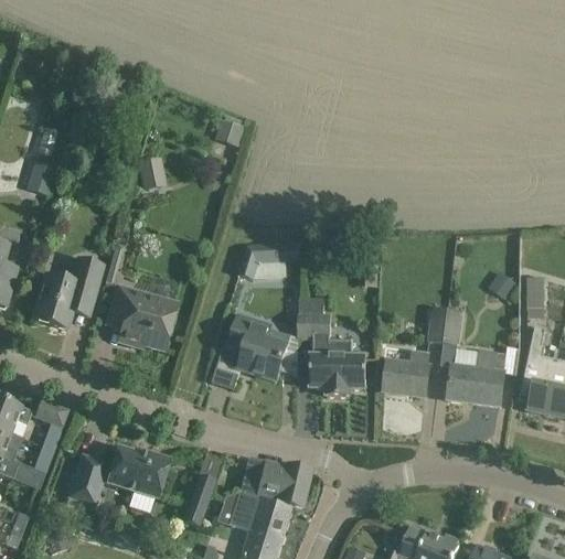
[(245,127),(221,118),(214,138),(238,146),(245,127)]
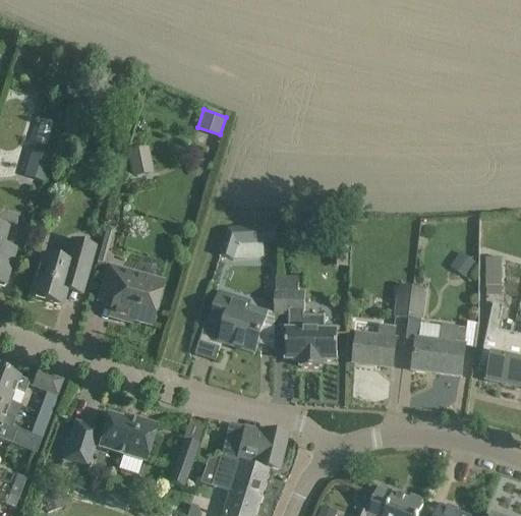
[(41,115),(38,138),(50,139),(53,117),(41,115)]
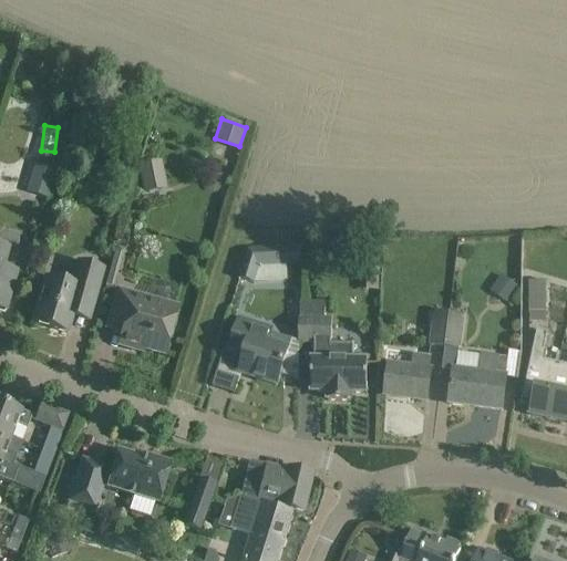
[(51,186),(57,165),(34,158),(28,178),(51,186)]
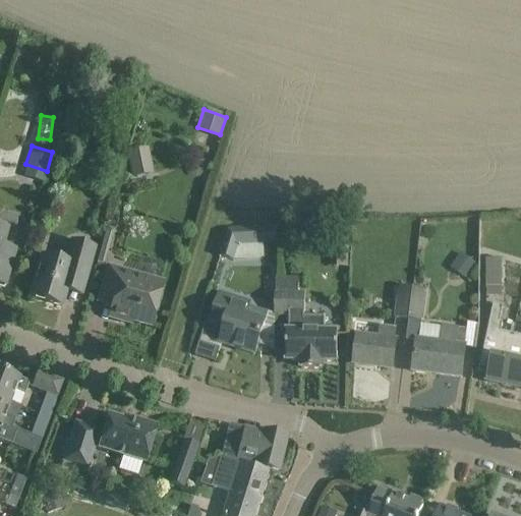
[(127,150),(130,169),(151,165),(148,146),(127,150)]
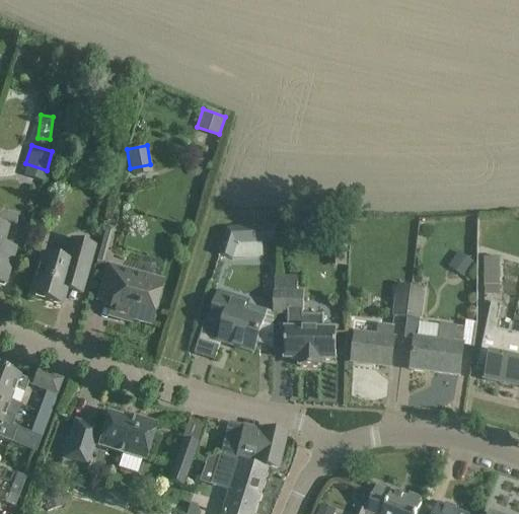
[(8,223),(0,220),(0,281),(4,282),(15,245),(2,242),(8,223)]
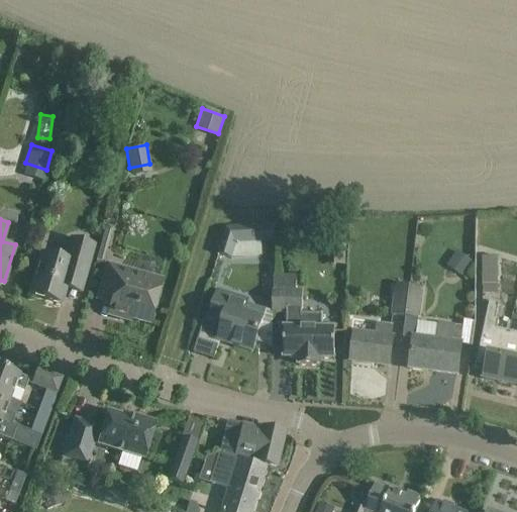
[(275,237),(274,221),(264,221),(225,224),(217,250),(231,254),(236,239),(275,237)]
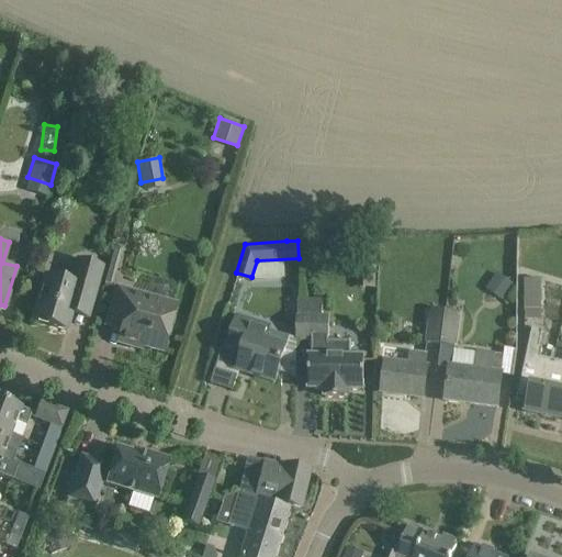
[(102,264),(77,256),(70,279),(45,273),(32,316),(67,326),(74,301),(90,305),(102,264)]
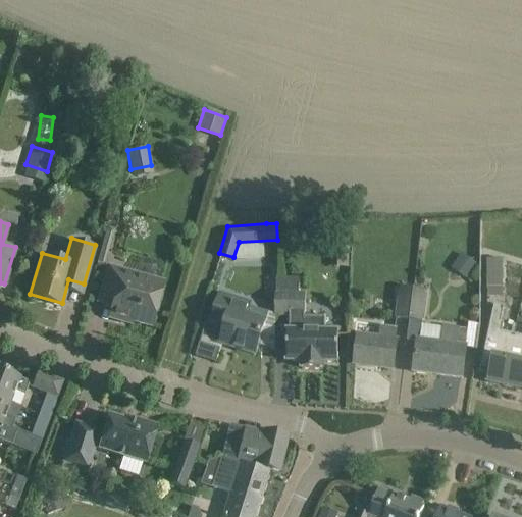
[(476,260),(461,250),(451,264),(466,275),(476,260)]
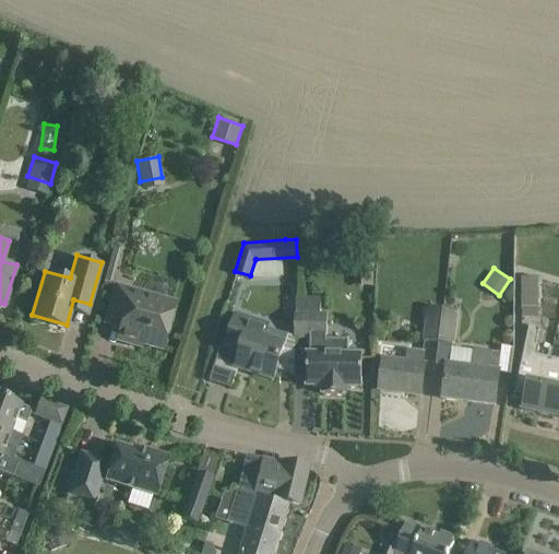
[(540,275),(523,275),(523,304),(540,304),(540,275)]
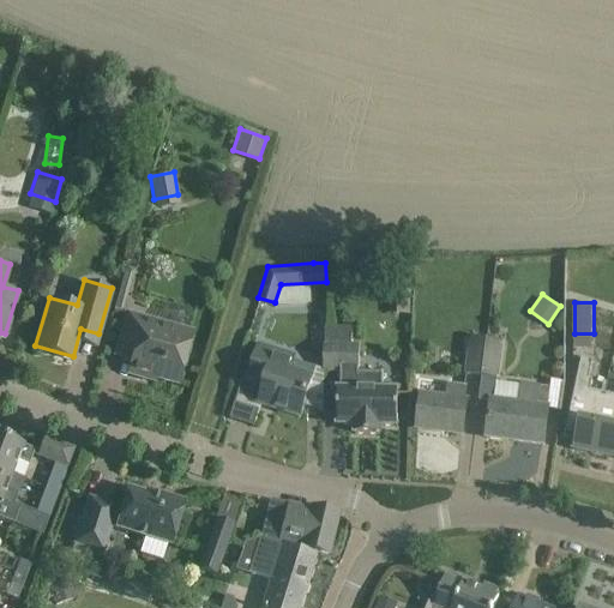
[(192,329),(127,311),(116,350),(132,355),(128,369),(155,377),(155,373),(178,379),(192,329)]
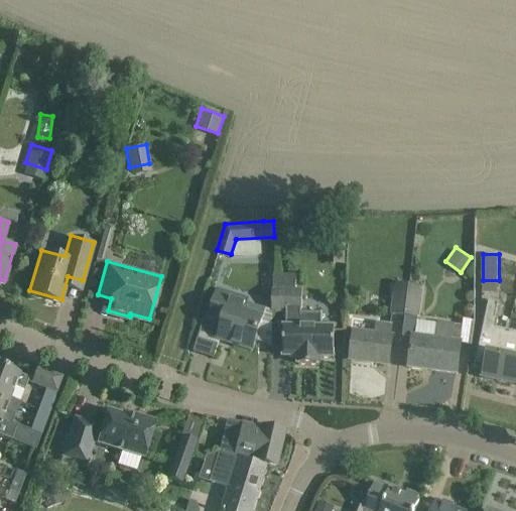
[(273,271),(273,307),(286,307),(301,307),(302,307),(302,285),(295,285),(295,271),(273,271)]
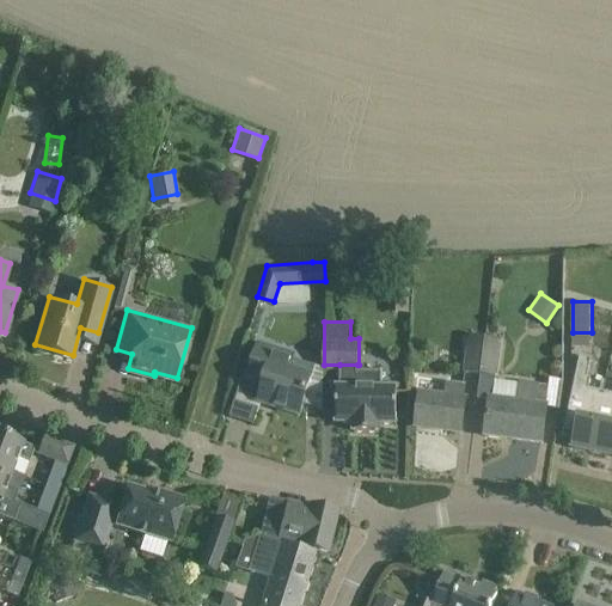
[(463,369),(481,372),(485,336),(467,332),(463,369)]
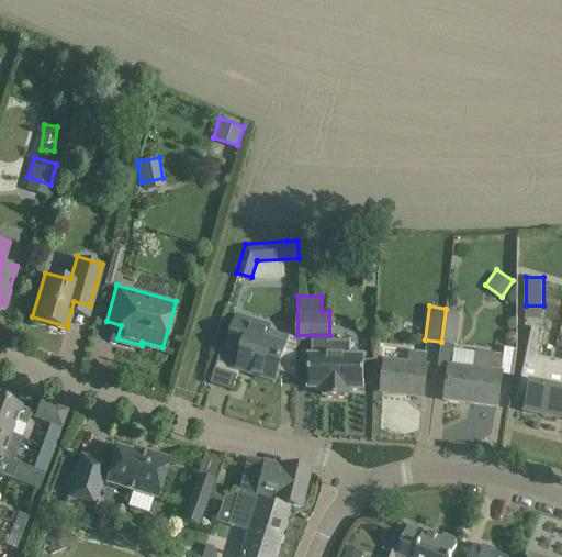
[(461,310),(446,309),(441,342),(457,344),(461,310)]
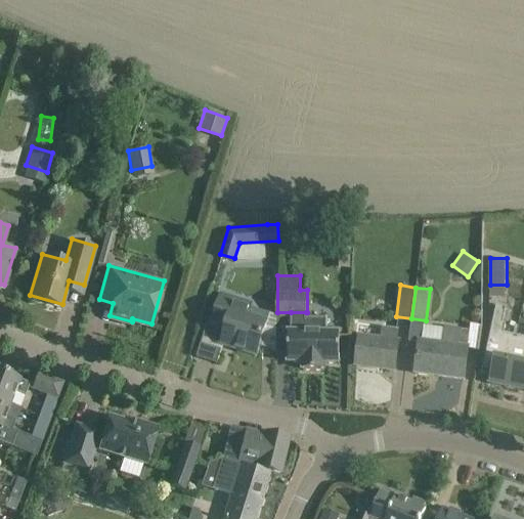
[(249,303),(250,300),(221,292),(218,303),(212,323),(225,328),(221,341),(256,352),(269,310),(249,303)]
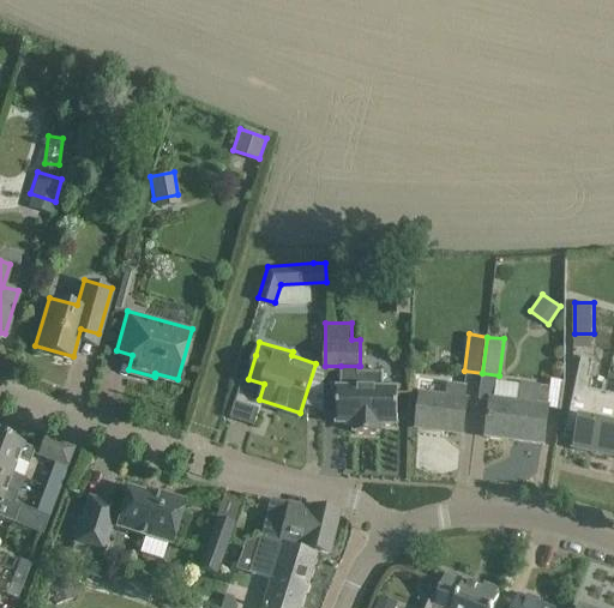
[(605,390),(590,386),(593,375),(589,374),(593,356),(582,354),(564,434),(566,434),(566,433),(575,434),(572,445),(591,449),(605,390)]
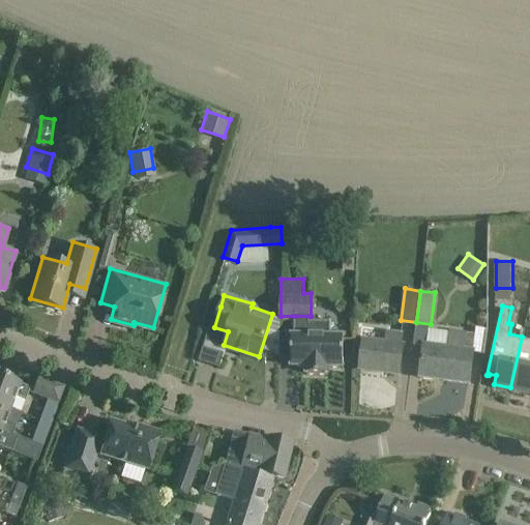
[(292,332),(292,361),(307,361),(306,372),(326,372),(326,363),(343,363),(343,333),(328,333),(328,319),(310,319),(310,316),(294,316),(293,332),(292,332)]
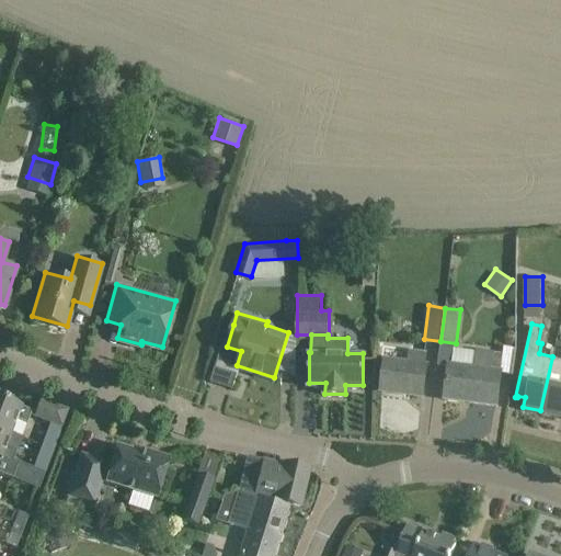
[(426,350),(410,348),(409,360),(385,356),(384,366),(380,387),(422,393),(425,371),(426,362),(424,362),(426,350)]
